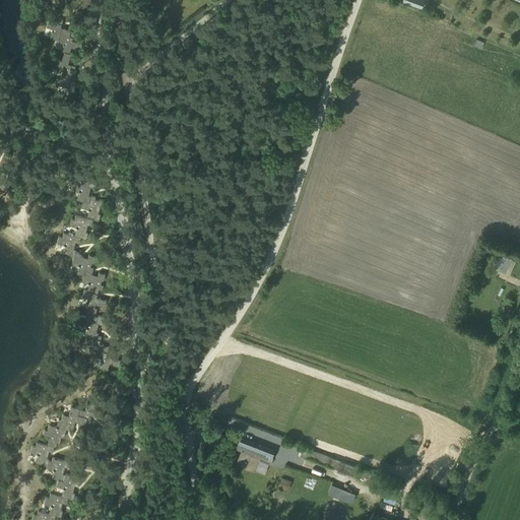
[(426,0),(402,0),(402,1),(423,9),(426,0)]
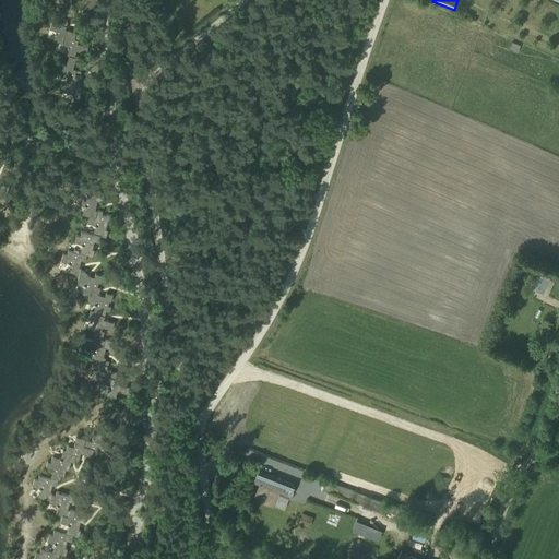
[(51,22),(49,30),(56,32),(54,39),(62,43),(68,45),(66,55),(69,56),(67,66),(59,63),(57,73),(67,75),(62,91),(72,94),(71,100),(79,102),(81,92),(86,93),(87,88),(80,86),(83,75),(79,74),(80,70),(73,68),(75,58),(74,57),(76,51),(83,52),(85,45),(78,44),(80,36),(75,35),(76,33),(66,30),(67,25),(51,22)]
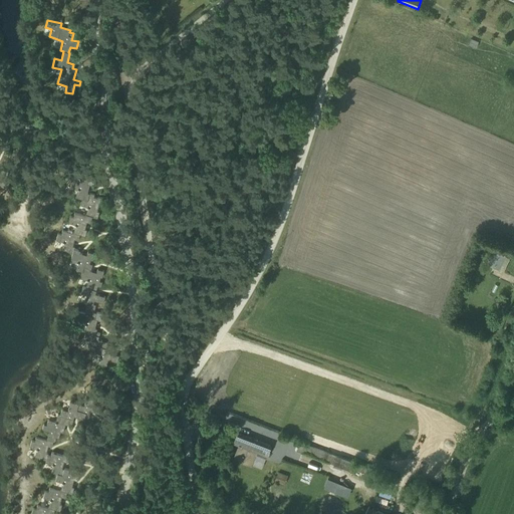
[(62,231),(61,236),(64,237),(61,250),(72,253),(70,261),(77,263),(75,270),(82,272),(80,278),(87,281),(85,287),(83,286),(81,293),(86,295),(83,305),(86,306),(84,312),(77,310),(76,316),(79,317),(78,322),(85,324),(82,331),(86,332),(84,338),(89,340),(87,350),(100,354),(97,362),(107,365),(109,359),(118,362),(120,355),(109,352),(112,343),(98,339),(100,332),(96,331),(97,328),(95,327),(98,319),(95,318),(97,312),(94,311),(95,305),(93,305),(94,300),(103,303),(105,296),(95,293),(101,274),(90,270),(90,269),(91,269),(93,264),(89,263),(90,260),(92,260),(94,253),(87,251),(86,254),(80,253),(80,250),(74,249),(75,247),(72,246),(74,240),(78,241),(80,235),(86,237),(88,230),(85,229),(87,222),(91,224),(92,218),(100,220),(106,200),(97,197),(97,199),(94,198),(95,195),(87,192),(89,185),(85,184),(89,173),(73,168),(68,187),(77,189),(76,195),(79,196),(79,199),(87,201),(84,216),(74,213),(73,217),(70,217),(69,224),(75,226),(73,233),(62,231)]
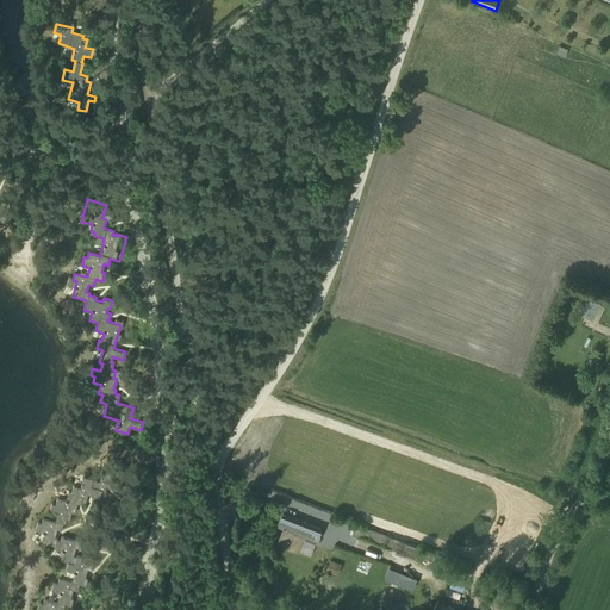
[(586,296),(578,313),(597,323),(605,305),(586,296)]
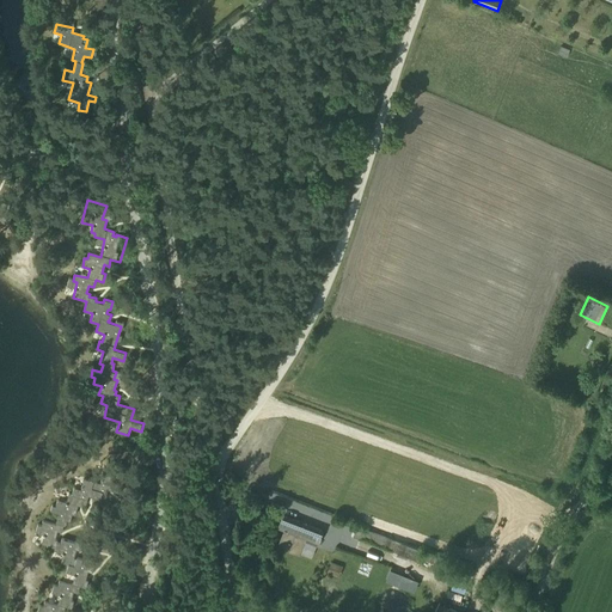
[(37,525),(35,533),(43,536),(41,545),(55,549),(54,551),(62,552),(61,562),(68,563),(66,571),(74,574),(72,585),(59,581),(57,586),(54,585),(51,593),(60,595),(57,605),(44,601),(43,606),(38,606),(37,611),(63,611),(65,606),(71,607),(73,600),(72,600),(74,592),(78,593),(80,585),(86,587),(89,580),(86,579),(89,571),(93,573),(95,563),(86,561),(86,563),(83,562),(83,560),(77,557),(77,558),(74,558),(77,550),(81,551),(84,543),(75,540),(74,543),(61,539),(60,544),(57,543),(57,540),(55,539),(57,531),(62,532),(63,526),(65,526),(66,521),(69,522),(72,514),(75,515),(78,505),(81,506),(83,503),(86,503),(87,495),(99,499),(101,495),(105,496),(108,489),(120,493),(123,483),(111,479),(114,473),(103,471),(99,483),(84,478),(81,489),(74,487),(72,494),(68,493),(67,501),(57,499),(55,507),(51,506),(50,512),(59,513),(55,525),(42,521),(41,526),(37,525)]
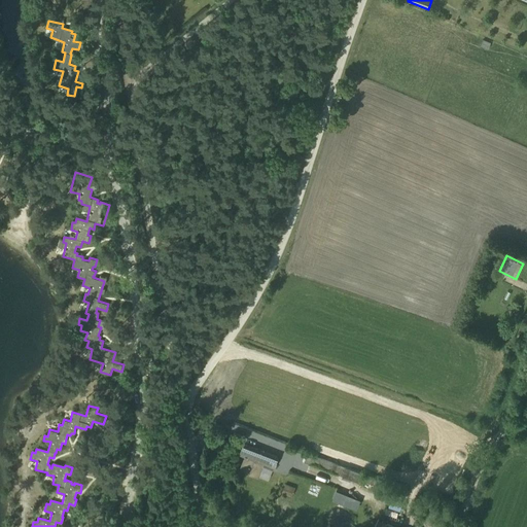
[(279,457),(243,444),(240,453),(244,454),(238,469),(257,477),(262,465),(274,469),(279,457)]
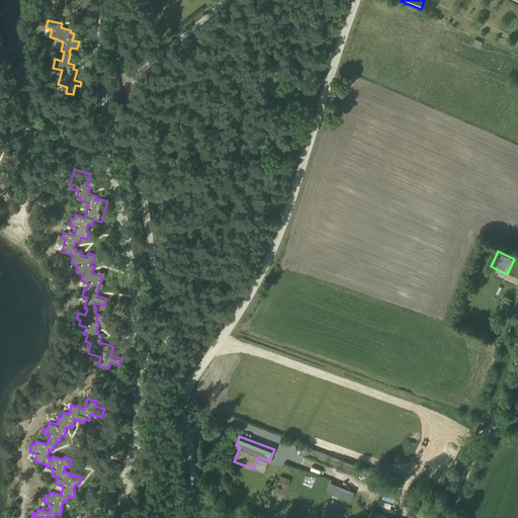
[(338,456),(303,444),(299,455),(334,467),(333,469),(351,476),(355,463),(338,456)]
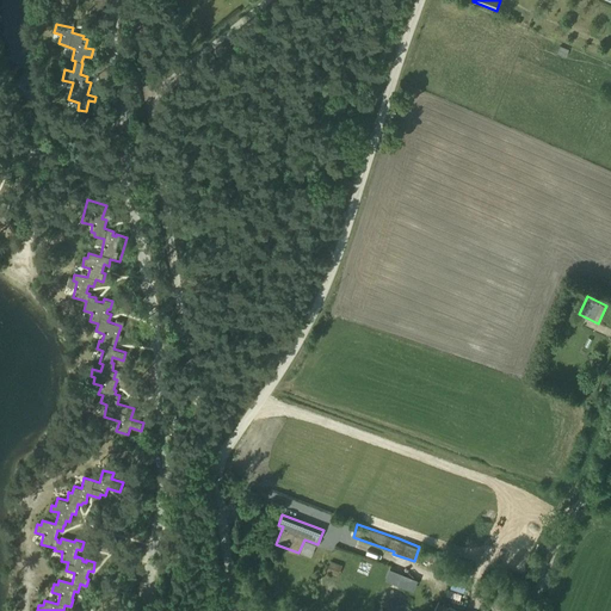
[(424,551),(421,559),(443,567),(445,560),(424,551)]
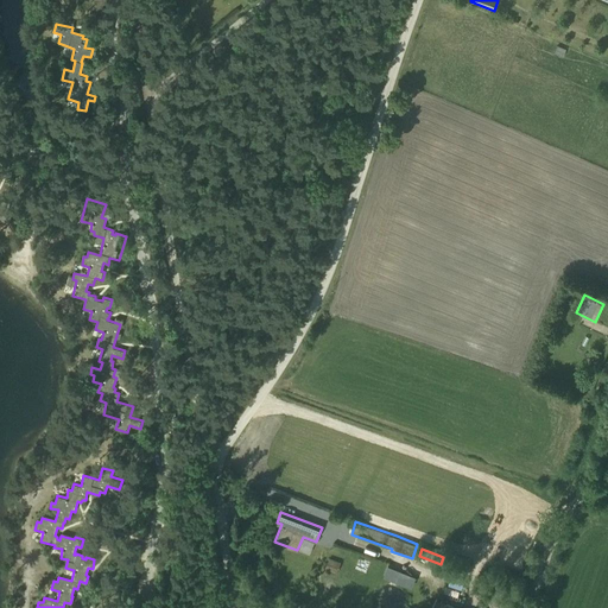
[(416,577),(388,568),(385,577),(412,588),(416,577)]
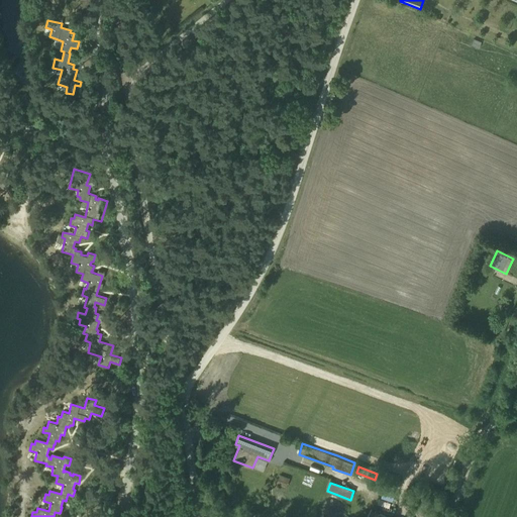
[(388,513),(393,498),(382,494),(377,509),(388,513)]
